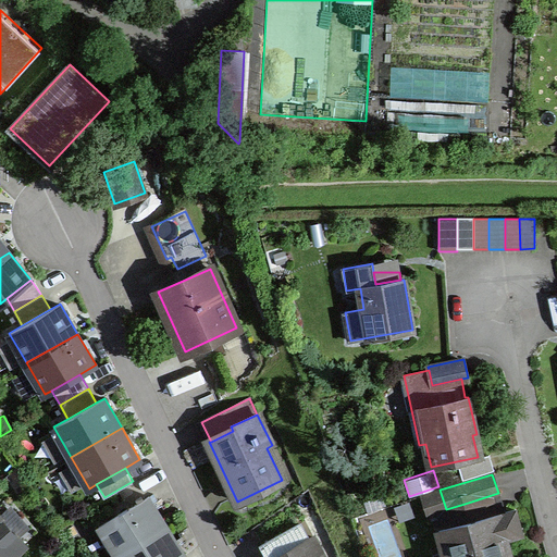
[(509,556),(504,537),(522,533),(516,509),(504,512),(470,521),(465,504),(446,509),(440,490),(424,494),(431,518),(435,517),(446,556),(509,556)]
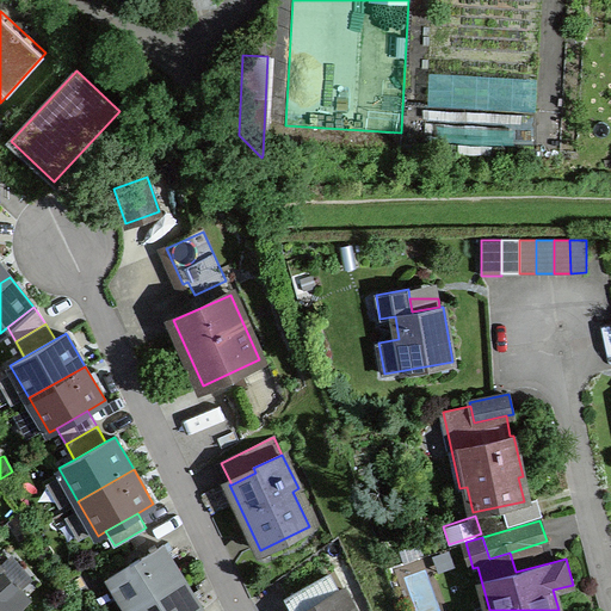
[(553,562),(547,541),(510,553),(516,572),(553,562)]
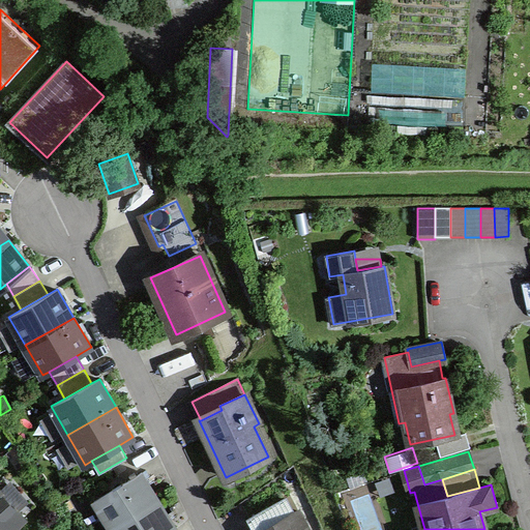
[(110,527),(157,498),(142,471),(94,500),(110,527)]
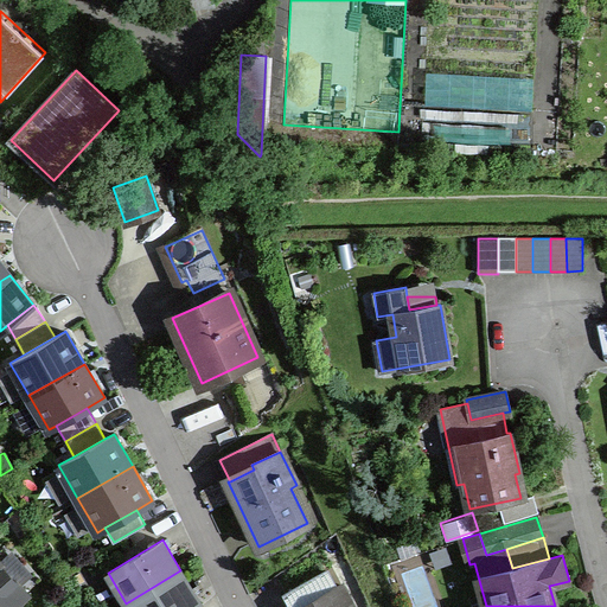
[(451,562),(445,547),(429,553),(434,568),(451,562)]
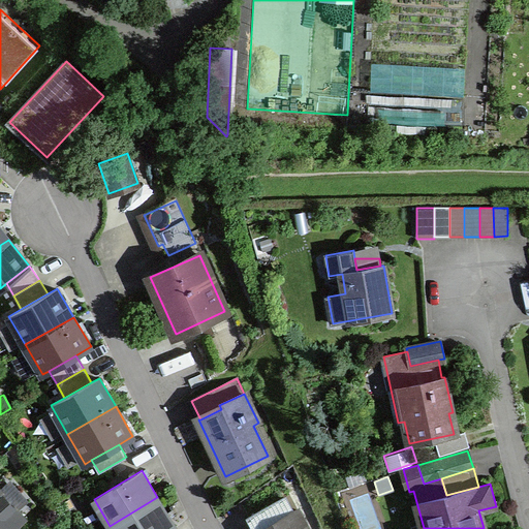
[(0,528),(10,528),(25,518),(0,489),(0,528)]
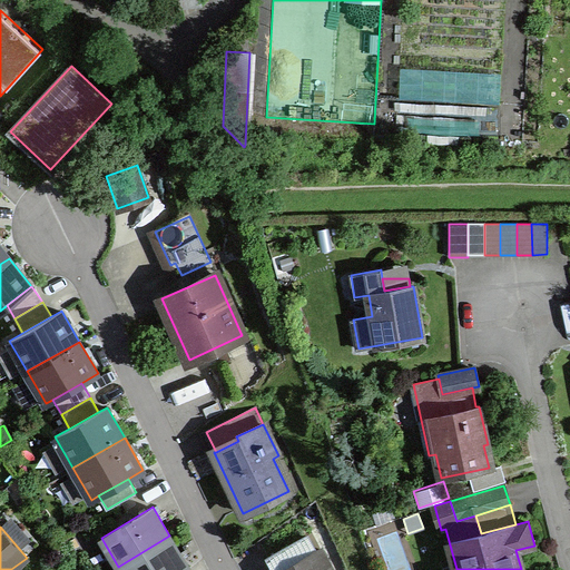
[(312,533),(268,557),(275,569),(279,569),(315,551),(316,553),(322,551),(312,533)]
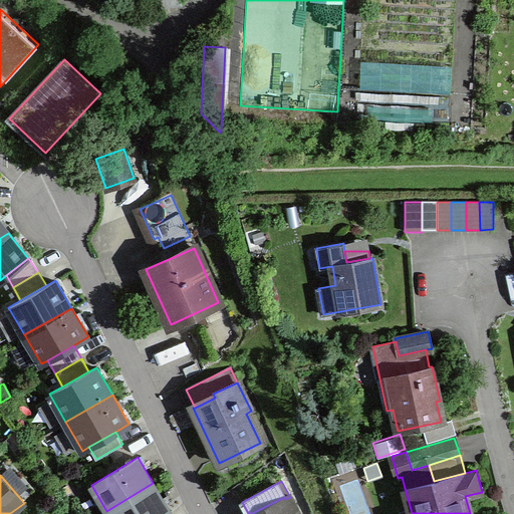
[(108,513),(161,513),(170,509),(153,483),(106,511),(108,513)]
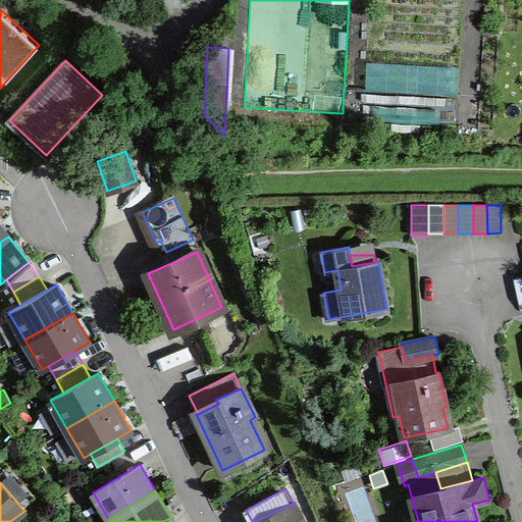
[(256,521),(298,521),(290,507),(289,505),(256,521)]
